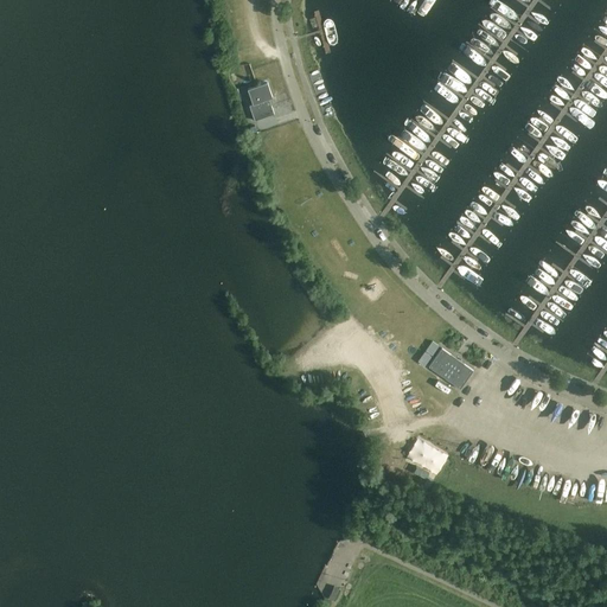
[(308,72),(311,80),(321,76),(319,69),(308,72)]
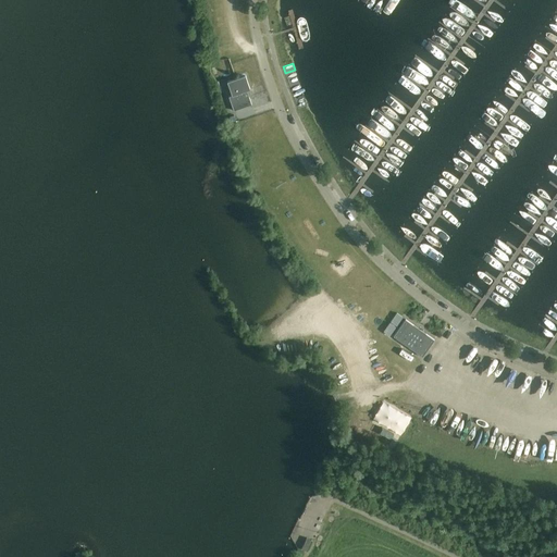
[(286,75),(291,90),(300,86),(296,72),(286,75)]
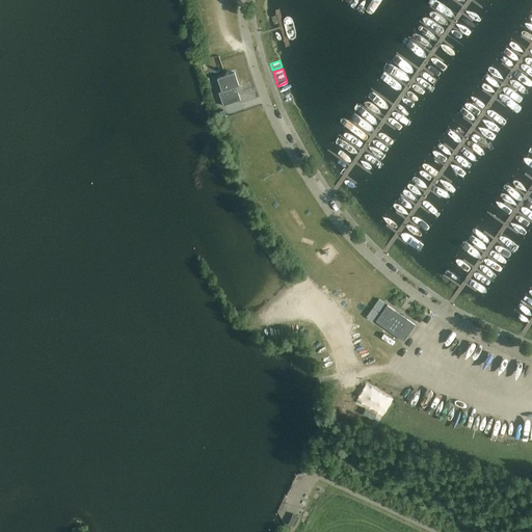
[(218,92),(221,103),(222,106),(240,100),(236,86),(239,85),(234,72),(216,78),(221,91),(218,92)]
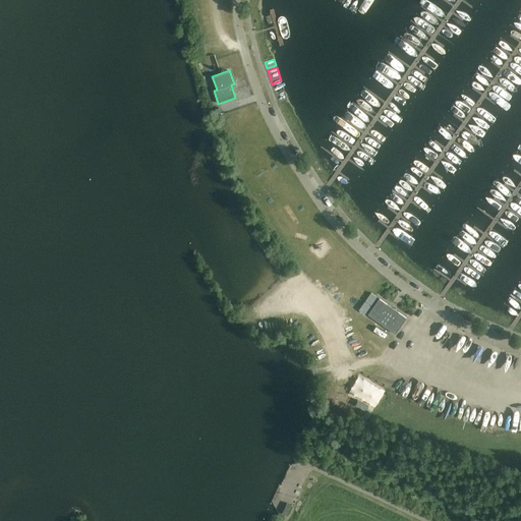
[(365,301),(370,305),(377,297),(377,296),(370,293),(365,301)]
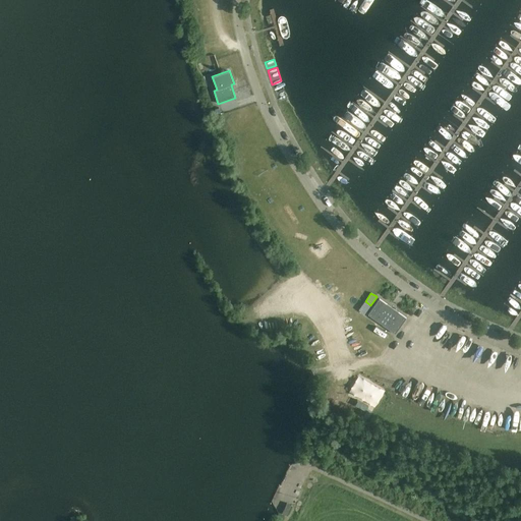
[(380,299),(368,314),(395,334),(406,317),(380,299)]
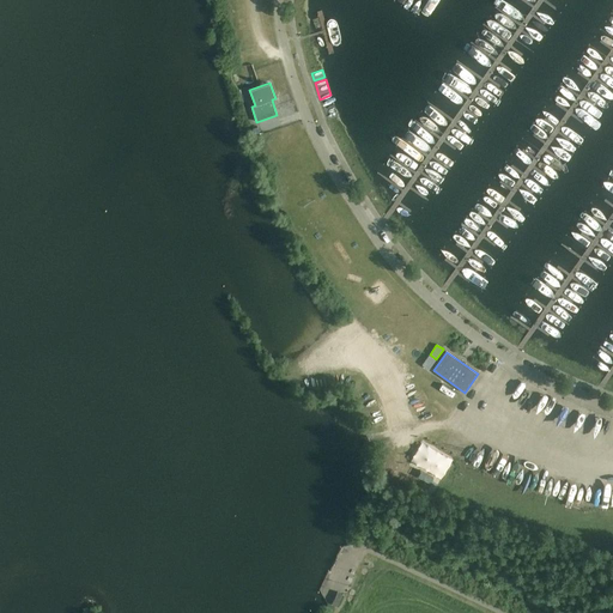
[(422,364),(424,366),(429,370),(436,360),(429,354),(422,364)]
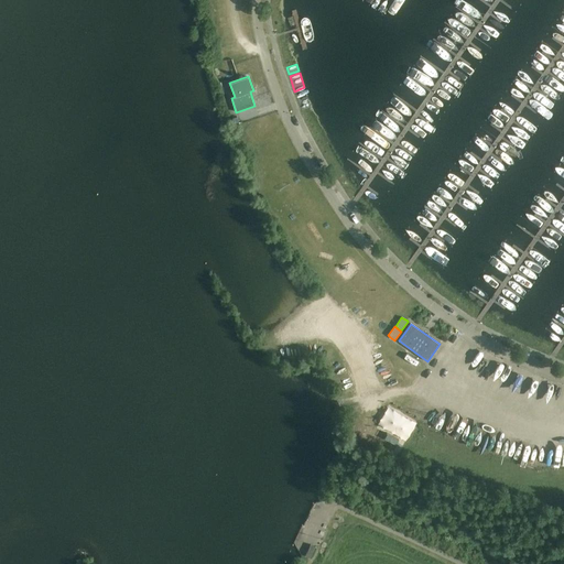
[(443,342),(455,350),(457,346),(455,344),(459,338),(451,332),(443,342)]
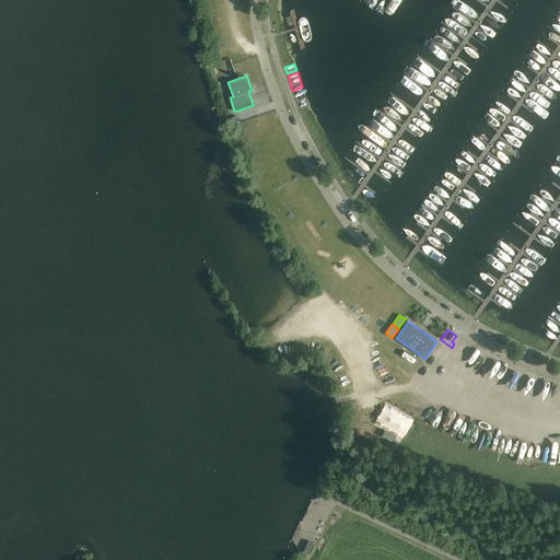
[(308,553),(313,543),(304,539),(300,550),(308,553)]
